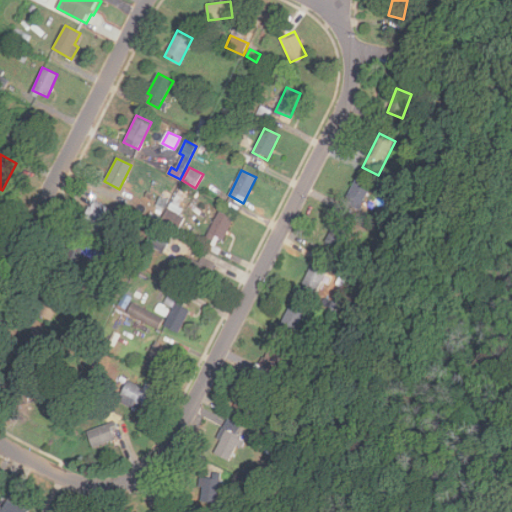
[(346,199),(361,206),(371,182),(356,176),(346,199)]
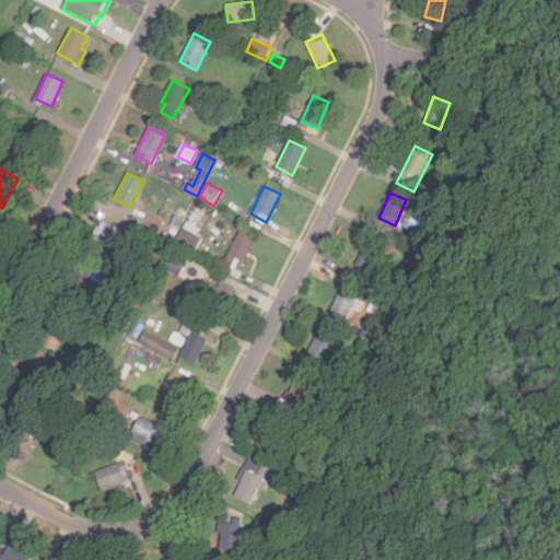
[(89,248),(106,256),(118,228),(102,220),(89,248)]
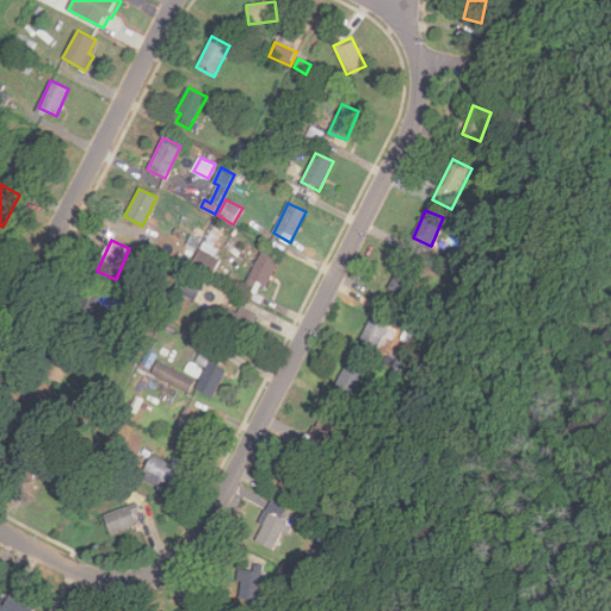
[(220,259),(199,250),(191,265),(211,276),(220,259)]
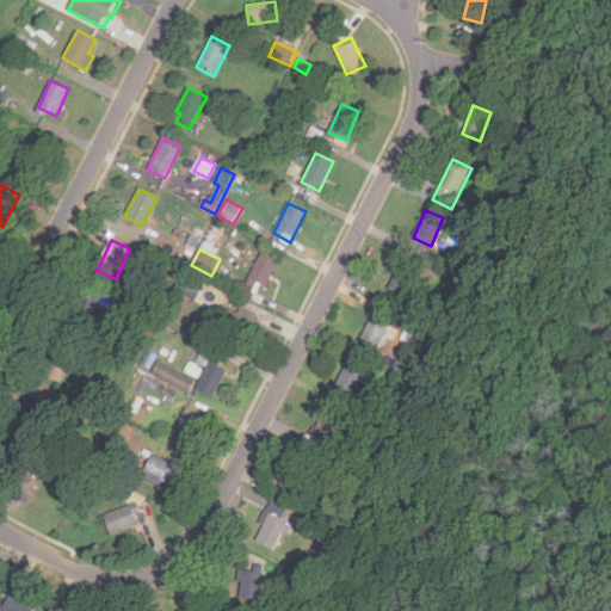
[(279,261),(263,252),(248,276),(264,287),(279,261)]
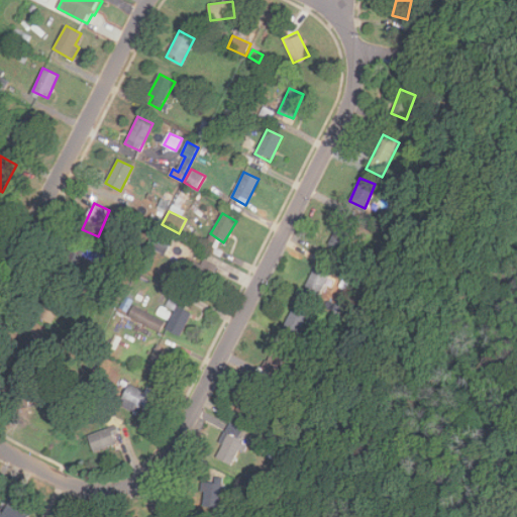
[(343,251),(356,227),(341,219),(328,244),(343,251)]
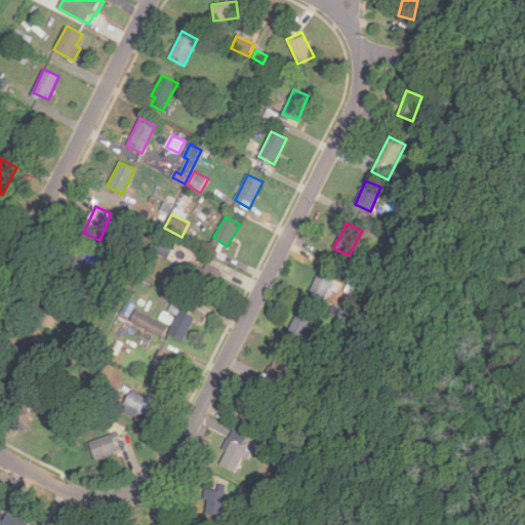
[(176,240),(162,233),(153,252),(167,259),(176,240)]
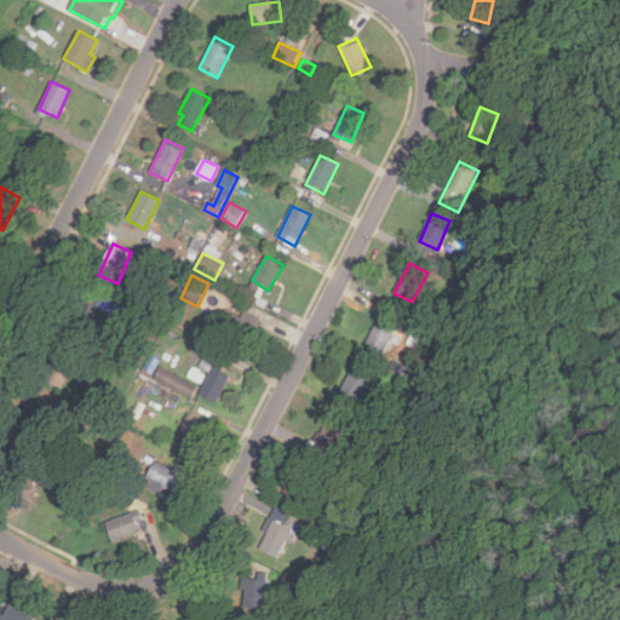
[(85,299),(72,326),(91,337),(104,309),(85,299)]
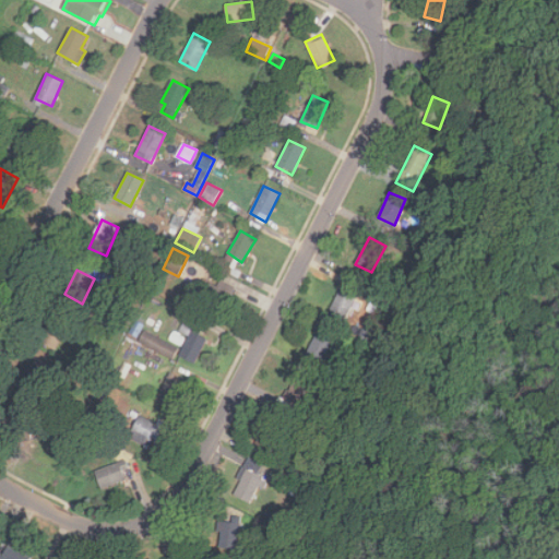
[(216,312),(230,286),(217,278),(203,305),(216,312)]
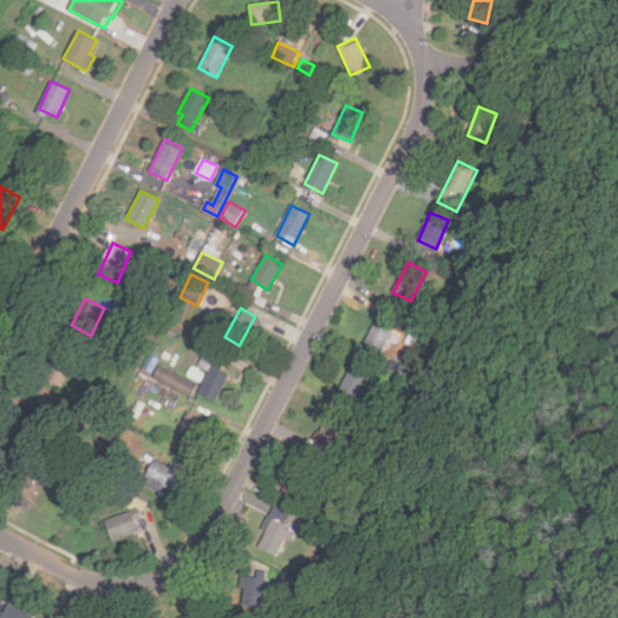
[(380,356),(395,326),(377,318),(362,348),(380,356)]
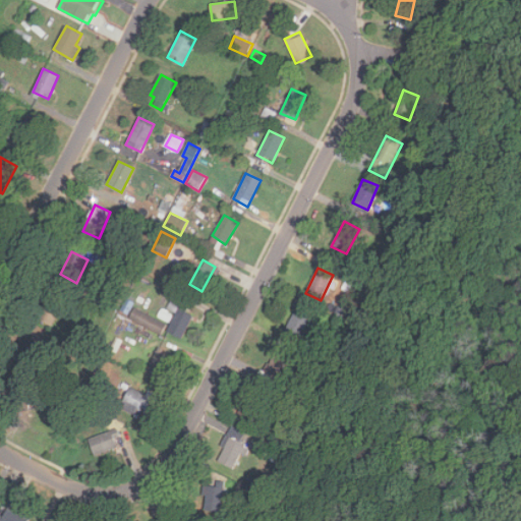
[(36,319),(51,326),(63,302),(48,294),(36,319)]
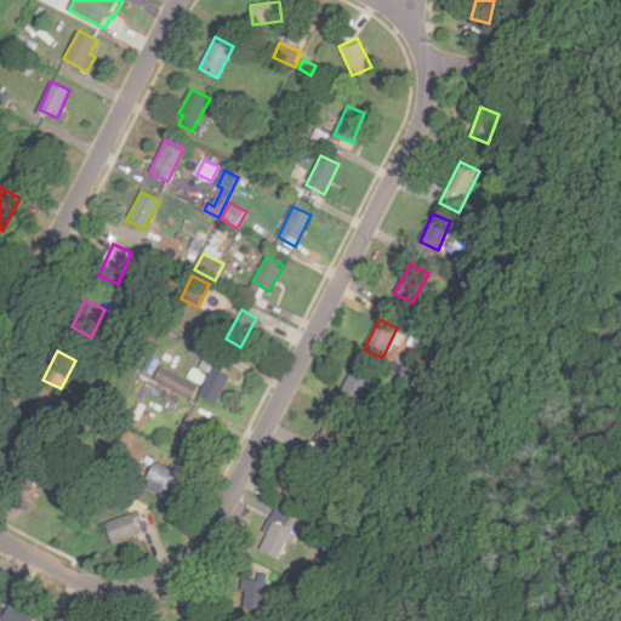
[(201,396),(217,403),(232,375),(204,360),(198,370),(211,377),(201,396)]
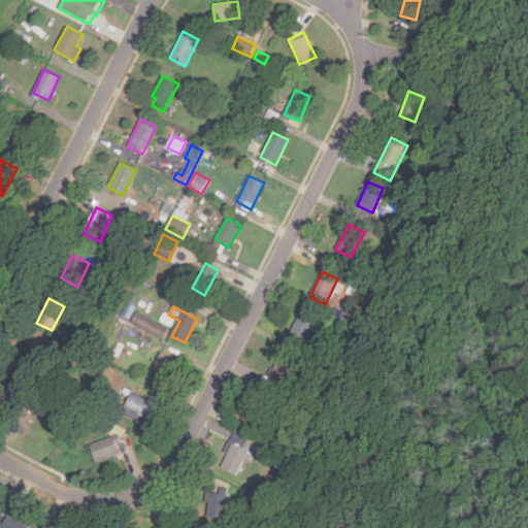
[(161,338),(167,330),(137,311),(131,321),(161,338)]
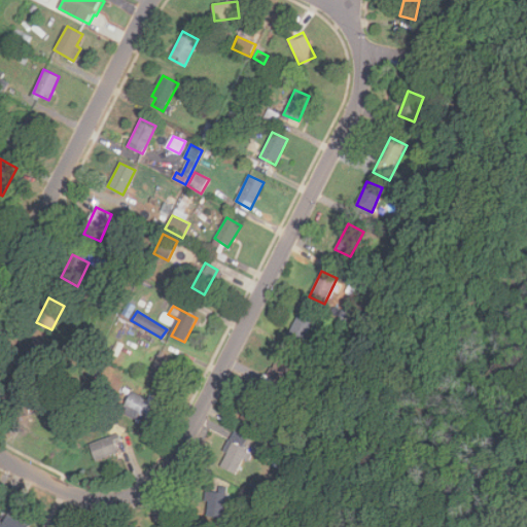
[(312,319),(300,313),(288,339),(301,345),(312,319)]
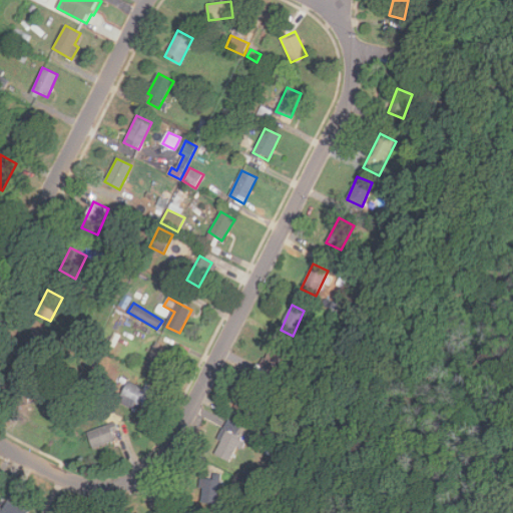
[(143,368),(158,376),(169,352),(154,345),(143,368)]
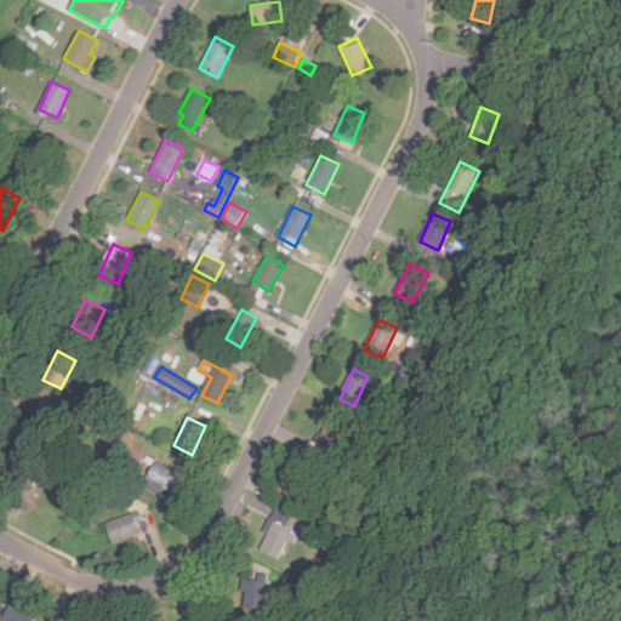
[(313,448),(330,457),(348,427),(330,417),(313,448)]
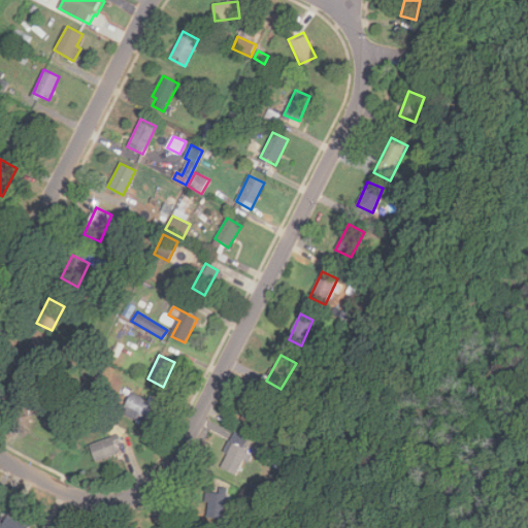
[(8,394),(17,422),(34,417),(26,389),(8,394)]
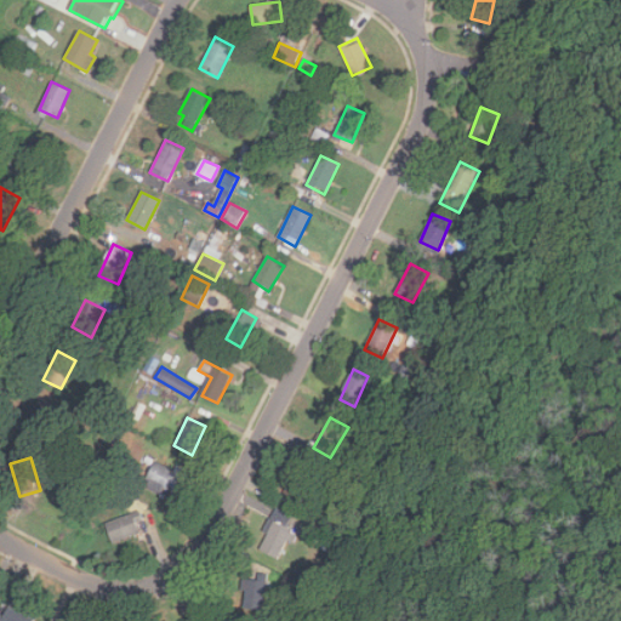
[(144,486),(170,497),(181,472),(155,461),(144,486)]
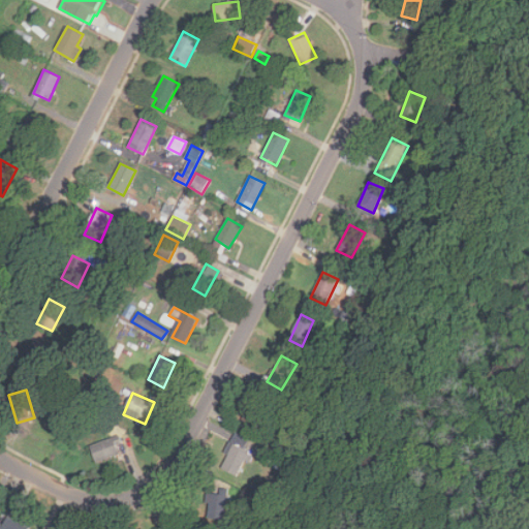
[(89,446),(95,463),(120,454),(116,444),(120,443),(118,436),(89,446)]
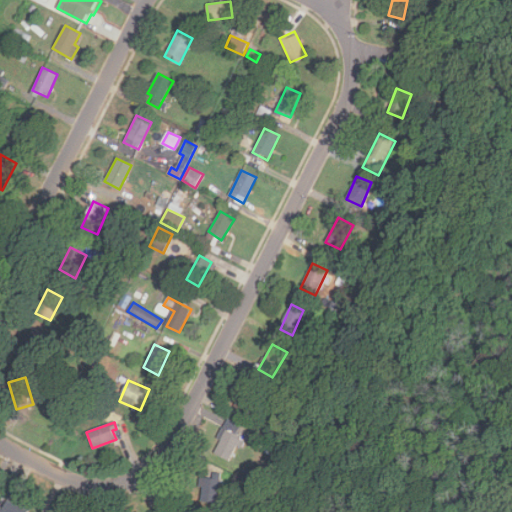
[(241,434),(226,426),(212,452),(228,461),(241,434)]
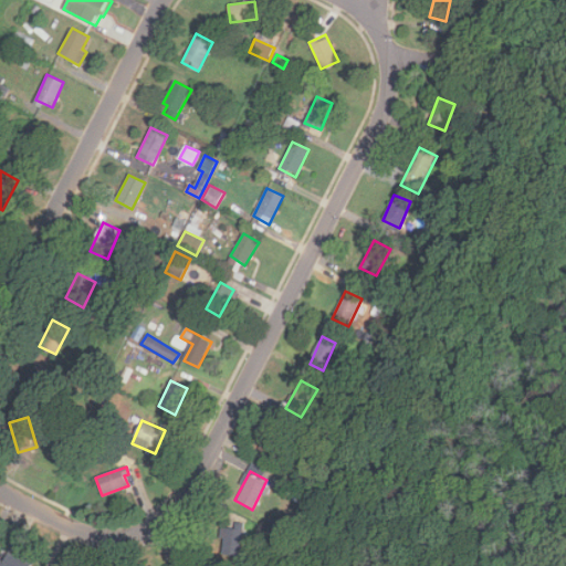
[(244,525),(233,523),(231,530),(224,528),(219,553),(238,557),(244,525)]
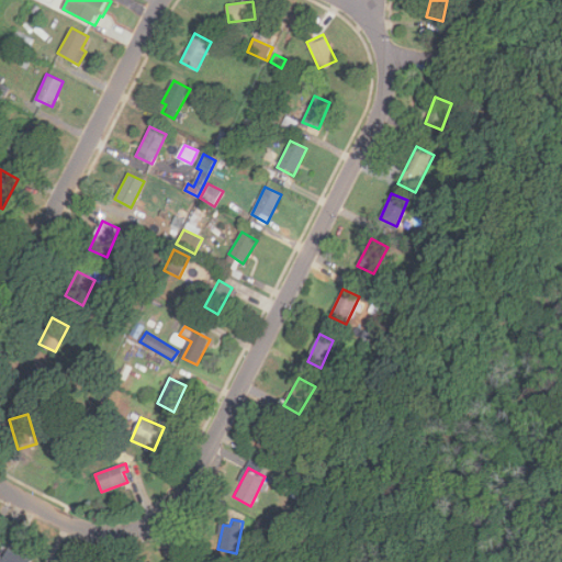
[(35,561),(0,561),(0,557),(1,554),(7,557),(11,550),(35,561)]
